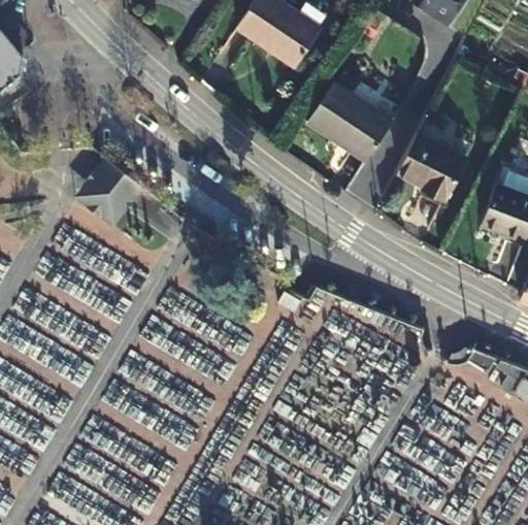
[(295,70),(319,35),(264,0),(261,0),(239,33),(295,70)]
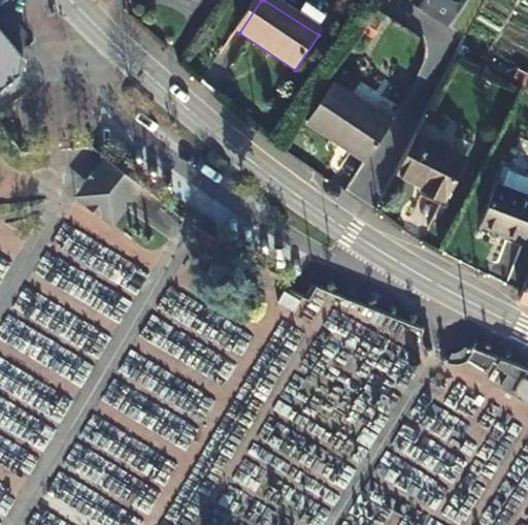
[(407,0),(424,10),(422,13),(447,31),(467,0),(407,0)]
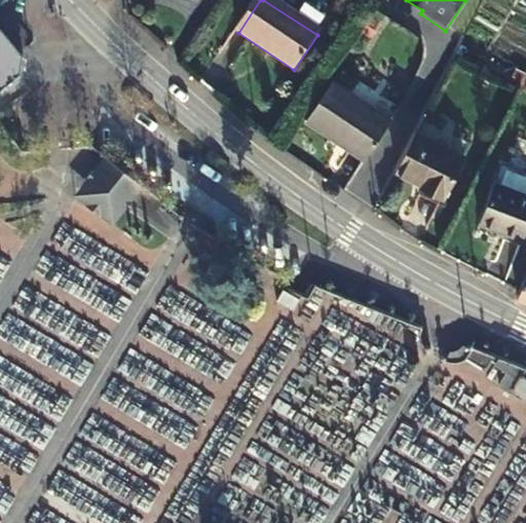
[(0,30),(0,97),(1,96),(24,77),(25,58),(0,30)]
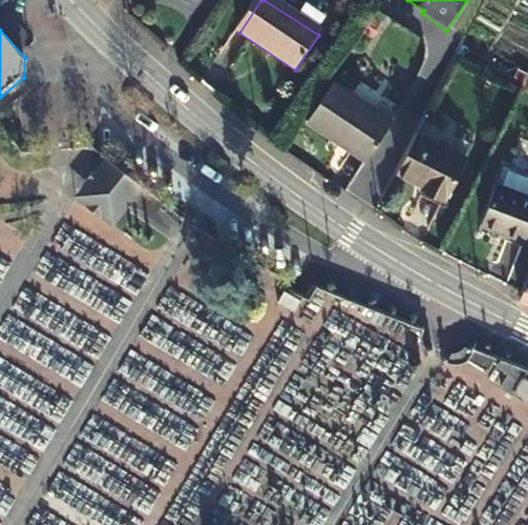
[(391,125),(332,86),(306,124),(339,145),(341,141),(369,160),(391,125)]
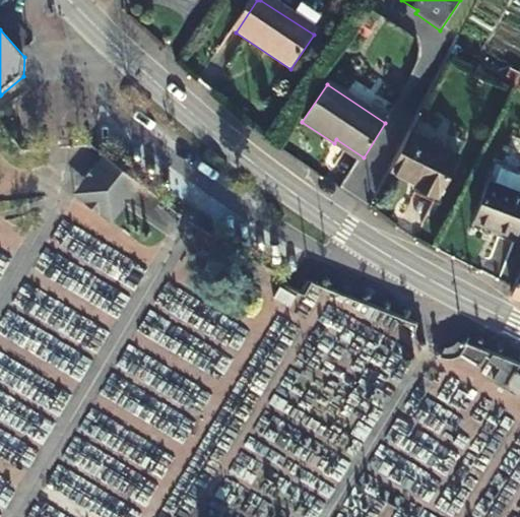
[(439,200),(460,158),(411,134),(392,173),(419,186),(417,190),(439,200)]
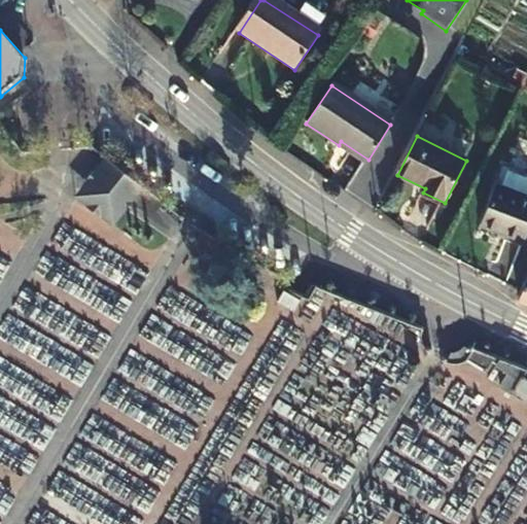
[(526,178),(526,149),(518,146),(508,172),(526,178)]
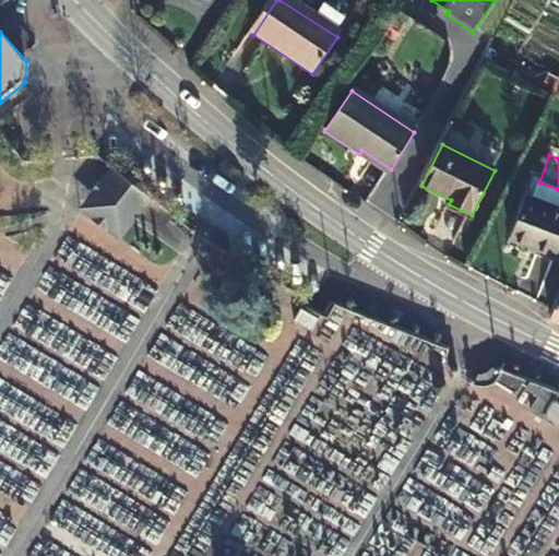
[(153,198),(121,170),(98,197),(99,213),(115,225),(130,224),(153,198)]
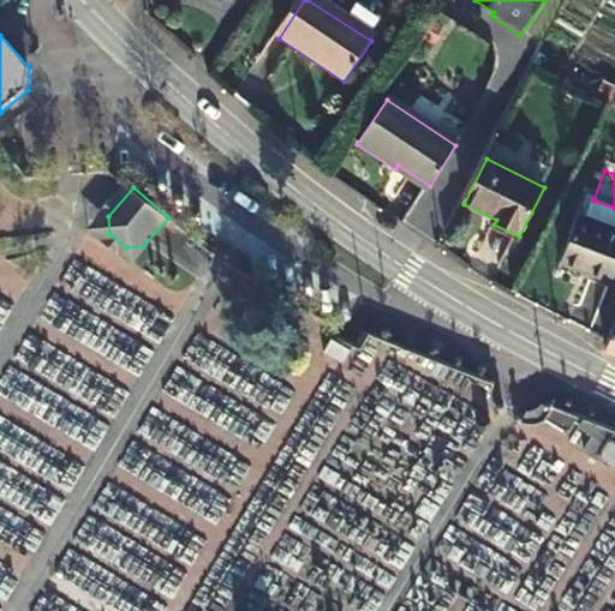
[(614,214),(590,205),(583,223),(614,235),(614,214)]
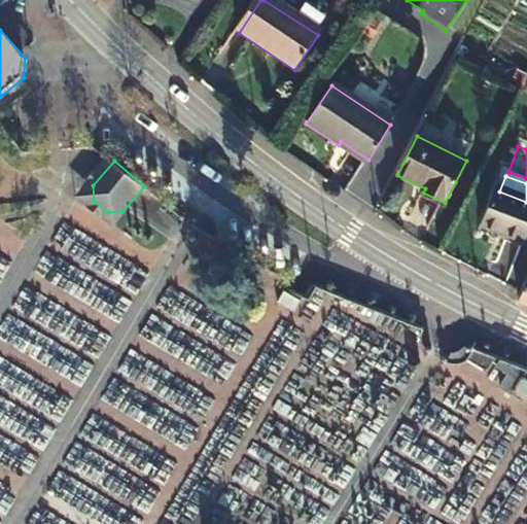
[(524,245),(526,236),(526,202),(499,191),(494,189),(479,228),(524,245)]
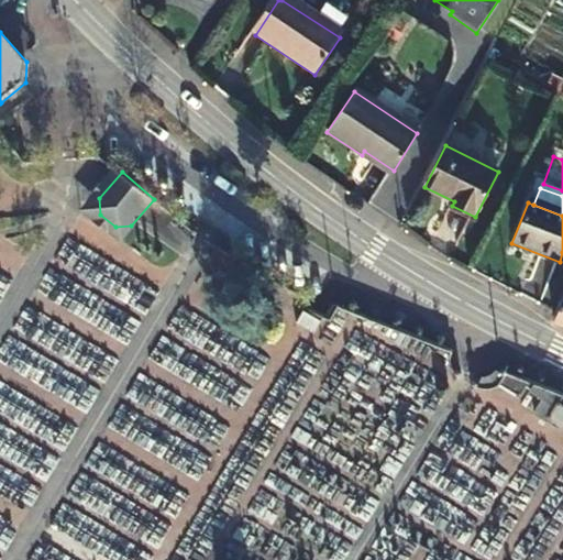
[(562,295),(552,324),(562,327),(562,295)]
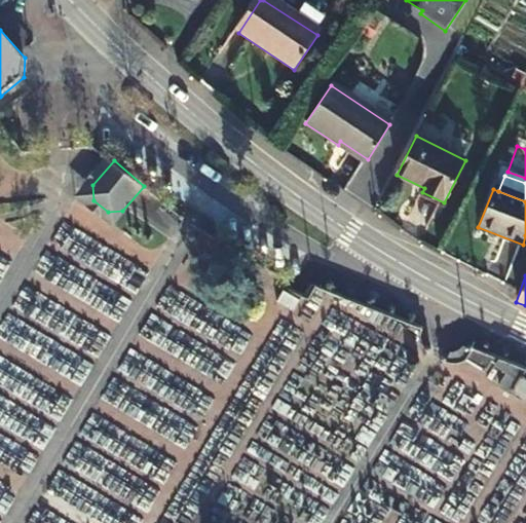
[(308,290),(288,282),(284,292),(304,301),(308,290)]
